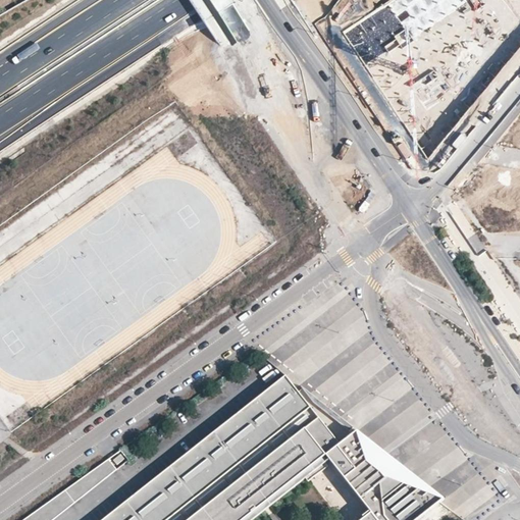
[(473,2),(471,0),(385,0),(339,31),(371,76),(477,7),(473,2)]
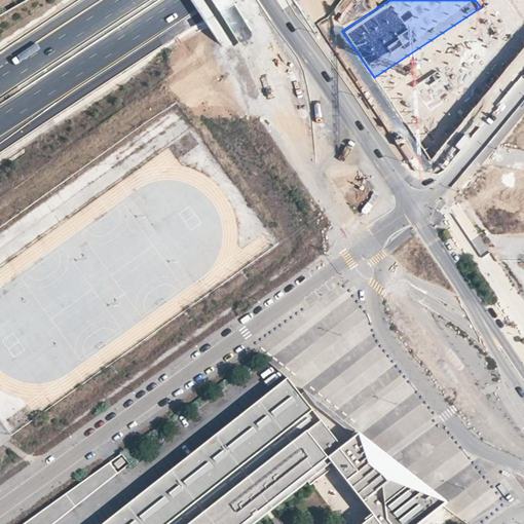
[(519,57),(499,27),(388,97),(425,157),(519,57)]
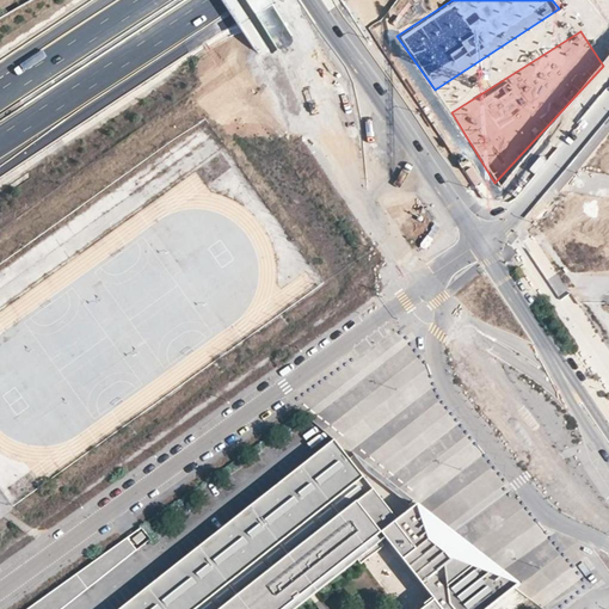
[(608,130),(529,228),(548,262),(608,259),(608,130)]
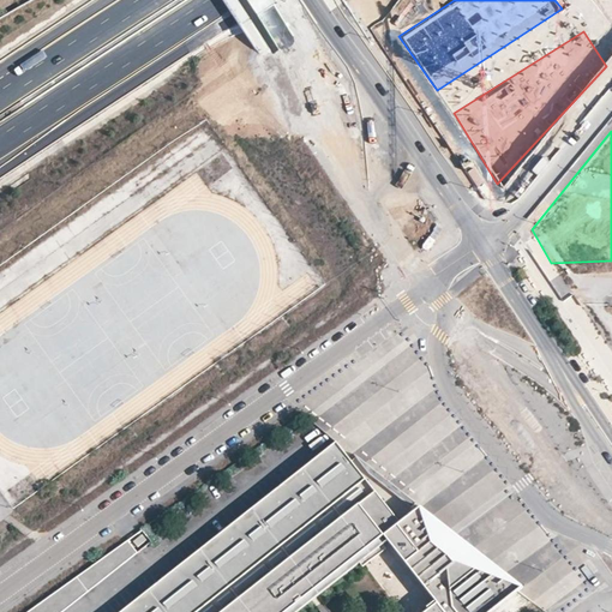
[(300,273),(283,282),(293,298),(309,288),(300,273)]
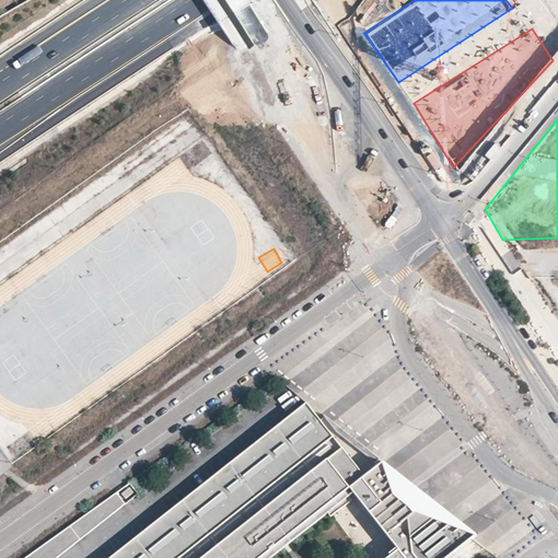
[(102,381),(115,374),(109,364),(96,371),(102,381)]
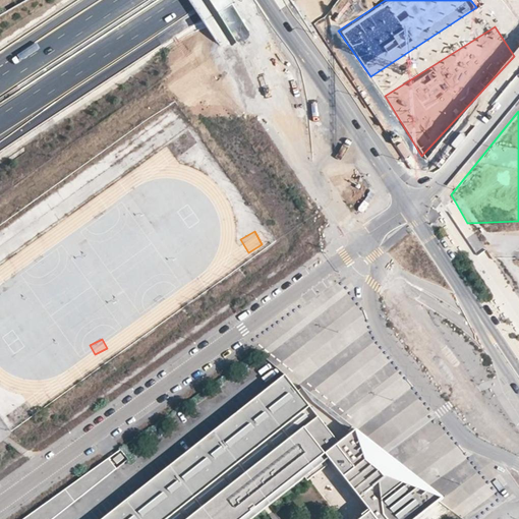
[(65,364),(73,378),(85,368),(77,356),(65,364)]
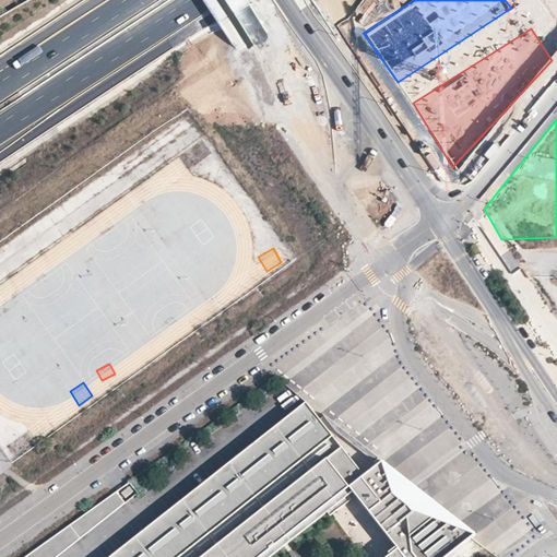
[(258,556),(279,542),(271,533),(279,528),(285,536),(348,487),(353,492),(368,511),(392,492),(381,461),(363,475),(306,401),(106,556),(258,556)]
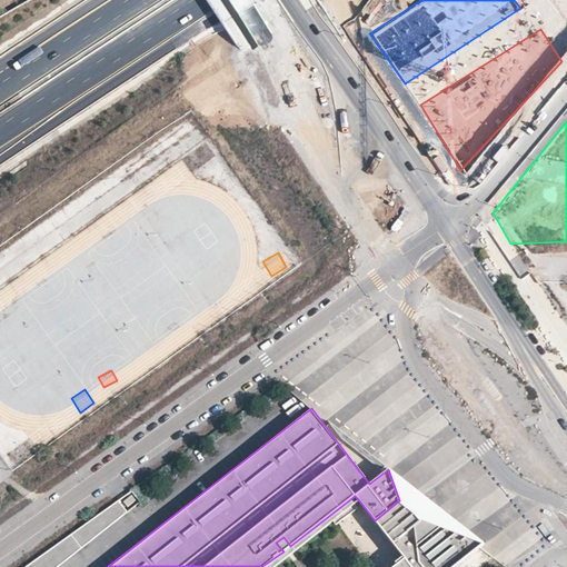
[(385,465),(327,420),(340,438),(379,469),(385,465)]
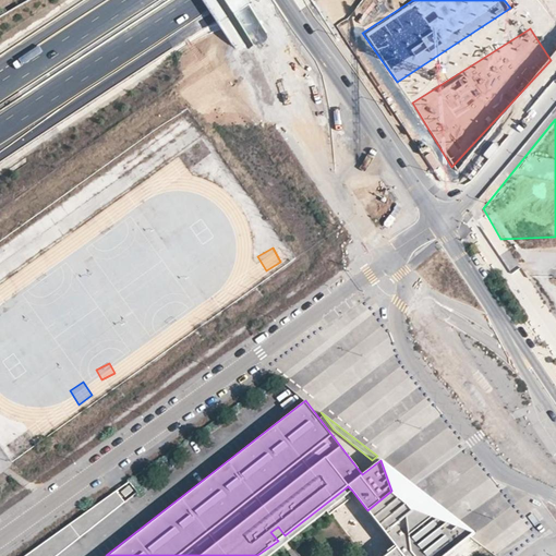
[(417,487),(381,460),(391,491),(402,499),(413,508),(473,532),(417,487)]
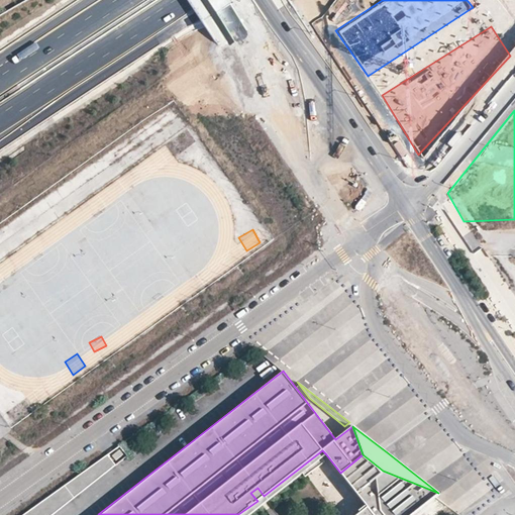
[(47,514),(113,464),(126,453),(119,443),(112,449),(106,453),(19,514),(47,514)]
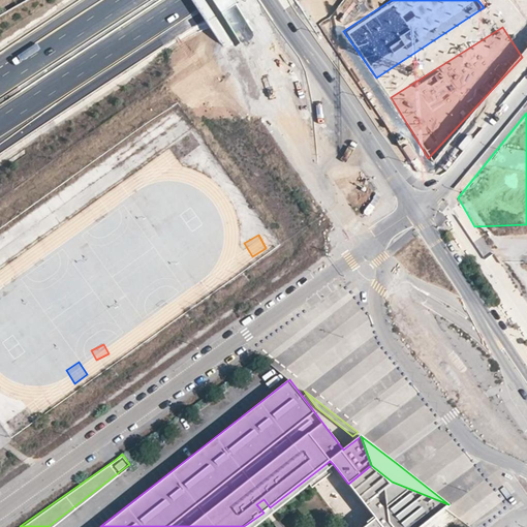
[(253,526),(334,465),(330,461),(270,507),(264,513),(244,526),(253,526)]
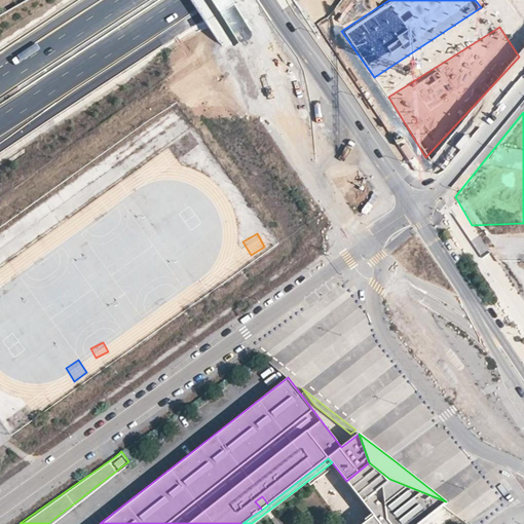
[(363,501),(389,479),(379,471),(369,462),(346,481),(363,501)]
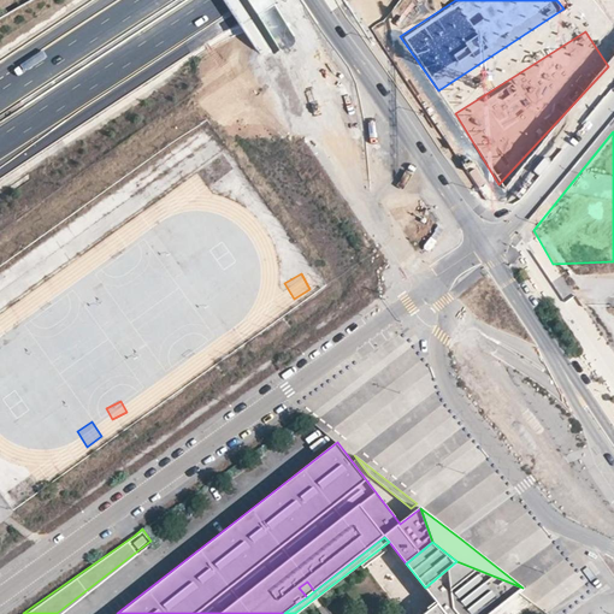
[(488,613),(518,591),(523,588),(456,561),(425,588),(436,601),(427,608),(429,610),(424,613),(488,613)]
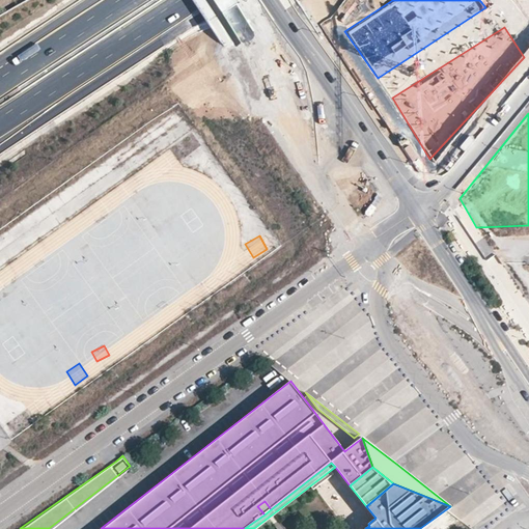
[(271,509),(265,501),(257,506),(265,514),(271,509)]
